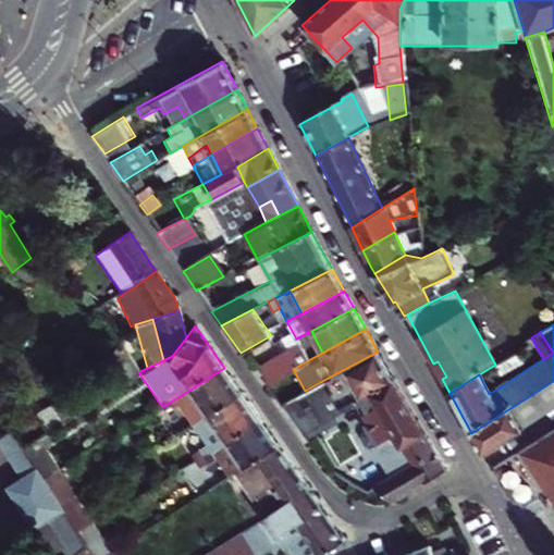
[(308,360),(297,341),(256,366),(268,385),(293,369),(308,360)]
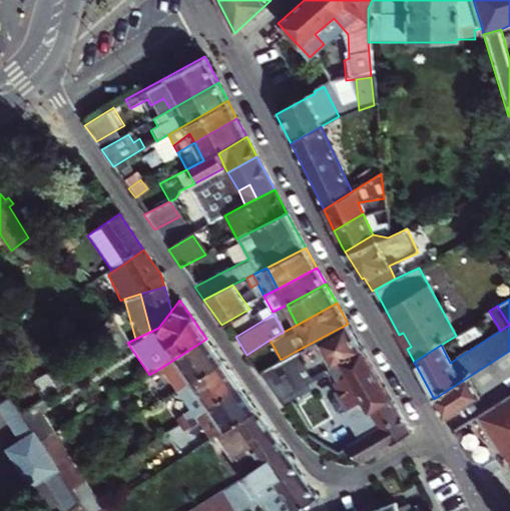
[(127,343),(112,322),(97,333),(111,353),(127,343)]
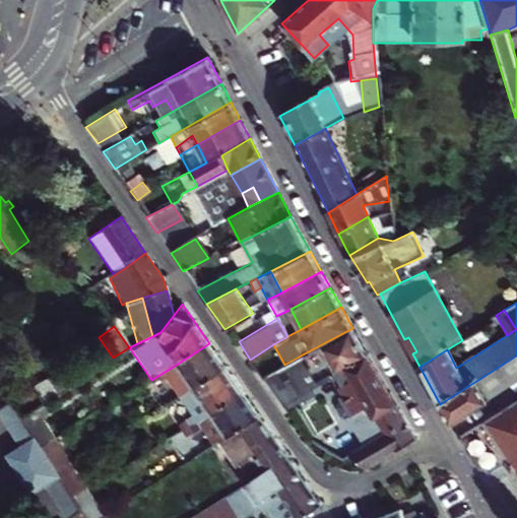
[(352,328),(299,357),(306,369),(310,367),(318,380),(331,373),(367,353),(352,328)]
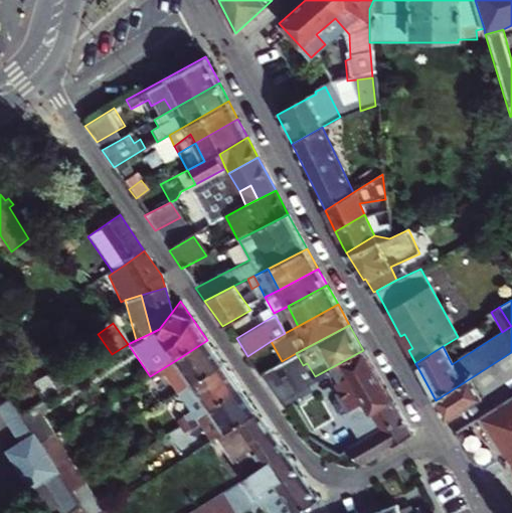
[(404,334),(400,336),(408,350),(412,348),(404,334)]
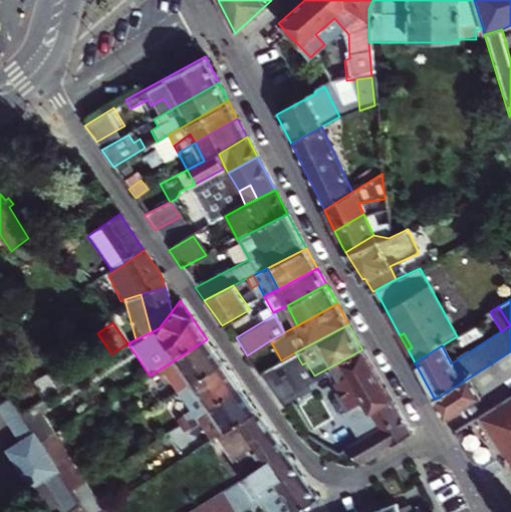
[(176,359),(192,382),(223,363),(207,339),(176,359)]
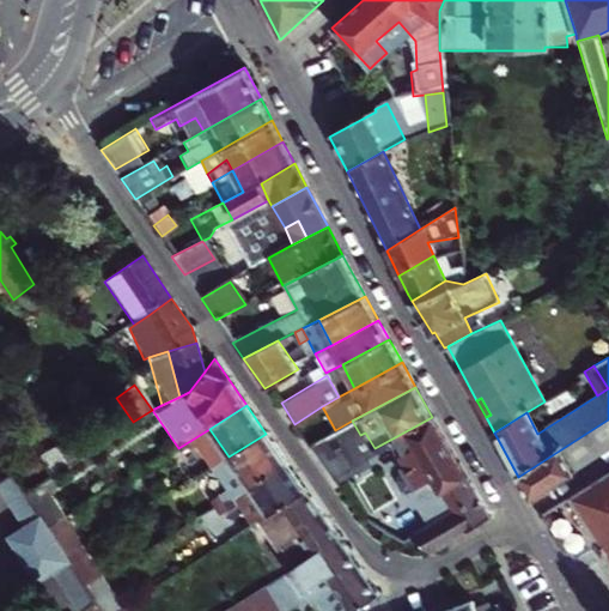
[(432,417),(390,440),(408,472),(402,476),(405,479),(399,483),(397,489),(401,497),(408,500),(426,527),(451,510),(440,490),(464,477),(432,417)]
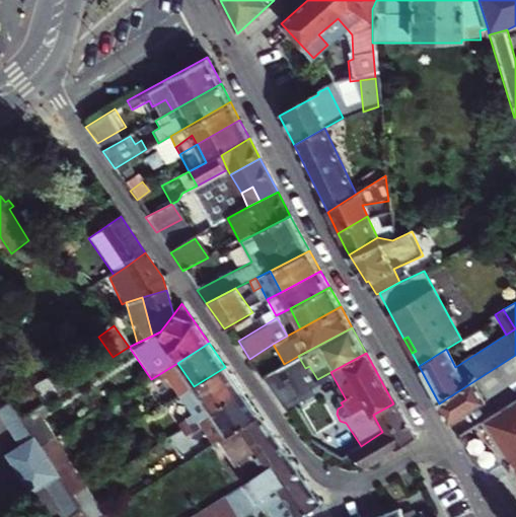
[(515,355),(439,403),(450,425),(487,401),(481,391),(486,387),(488,390),(515,371),(515,355)]
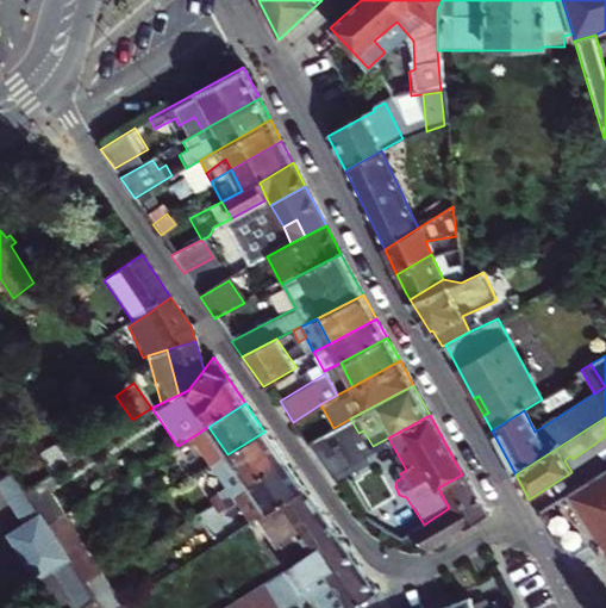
[(333,428),(311,440),(324,457),(337,450),(344,461),(373,446),(363,430),(358,433),(350,419),(333,428)]
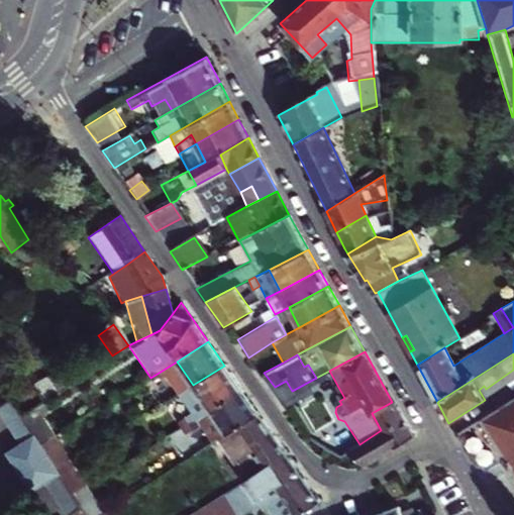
[(224,366),(193,385),(210,409),(241,390),(224,366)]
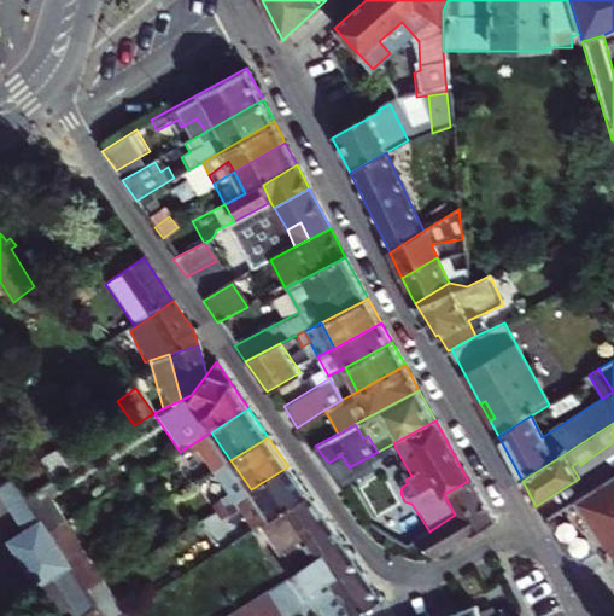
[(29,466),(9,480),(24,498),(40,487),(46,484),(29,466)]
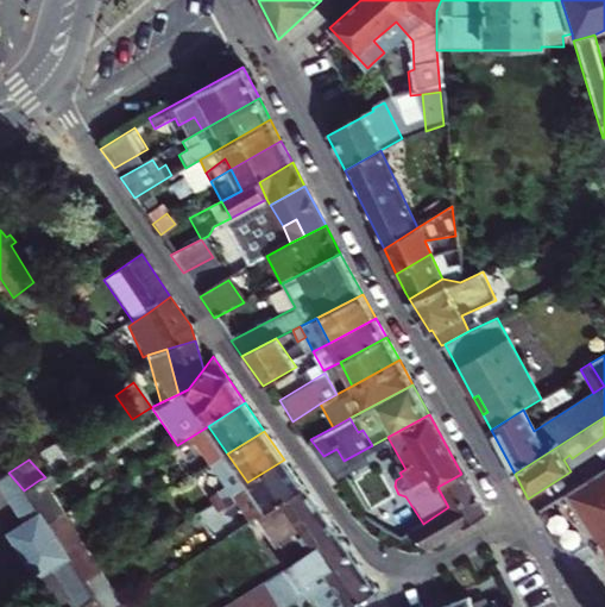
[(303,488),(284,460),(247,482),(266,511),(303,488)]
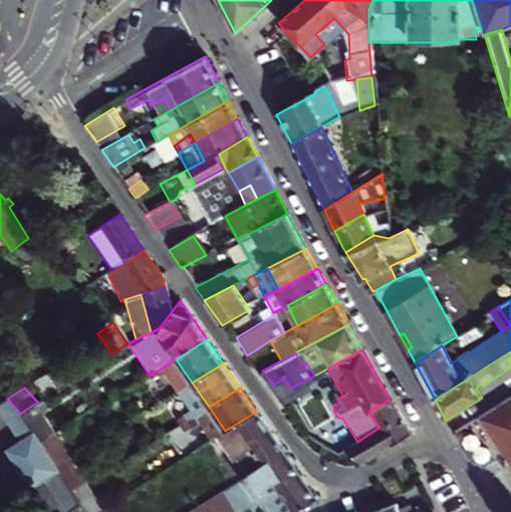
[(64,511),(75,502),(69,492),(53,467),(38,443),(20,414),(7,399),(5,397),(0,400),(0,414),(16,439),(3,447),(27,485),(40,476),(62,511),(64,511)]
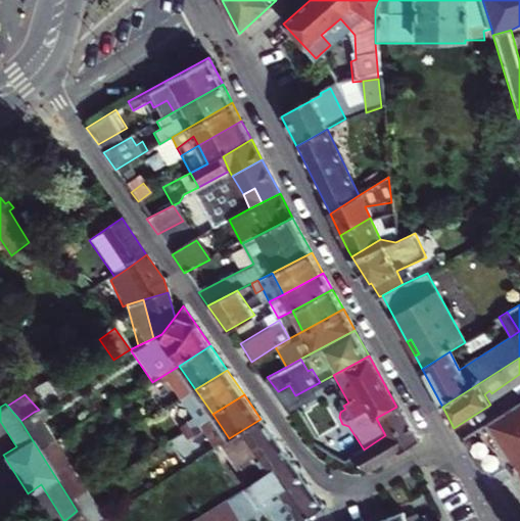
[(519,405),(489,425),(519,474),(519,405)]
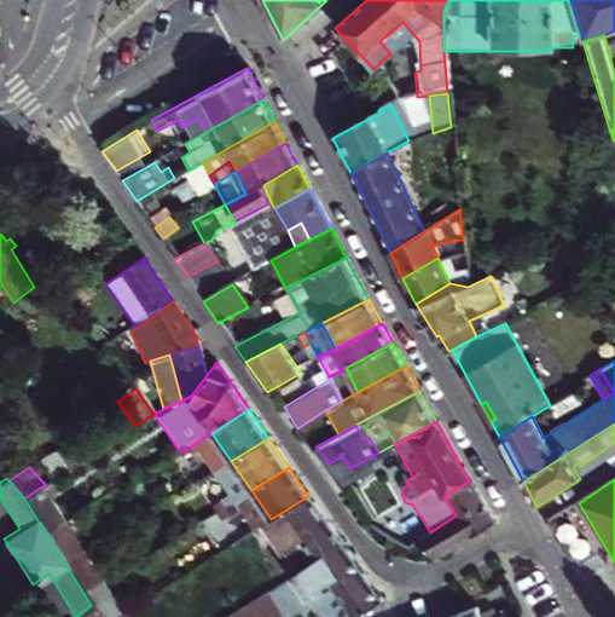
[(436,558),(493,525),(469,482),(445,495),(456,515),(430,532),(418,542),(436,558)]
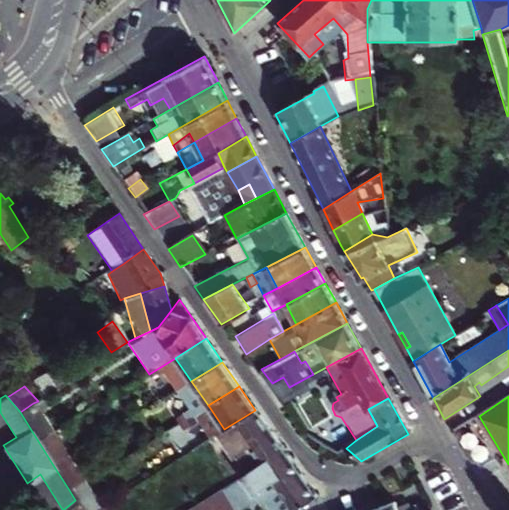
[(33,403),(20,412),(38,441),(52,433),(33,403)]
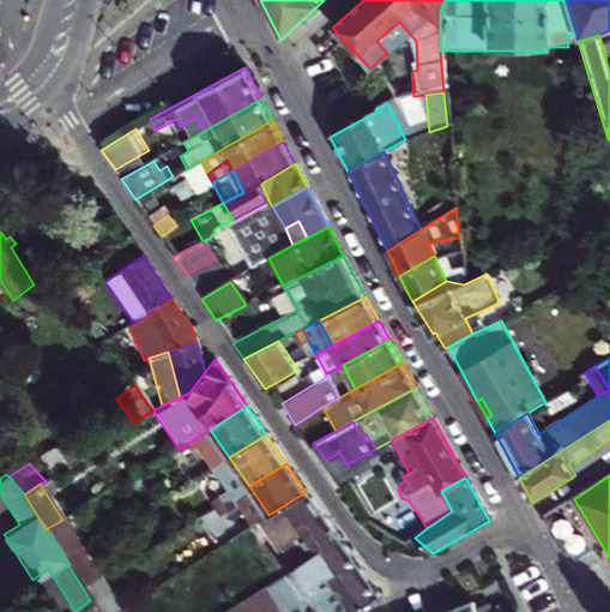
[(306,492),(269,515),(255,523),(259,528),(261,526),(276,550),(284,544),(299,567),(339,539),(306,492)]
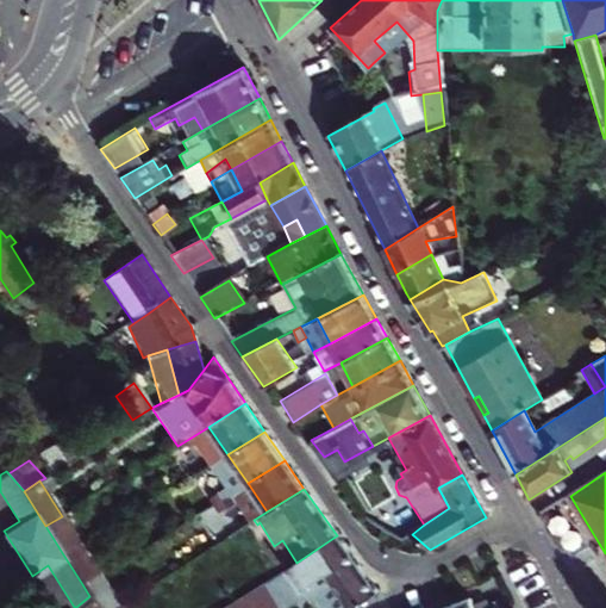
[(62,516),(45,526),(63,554),(80,545),(62,516)]
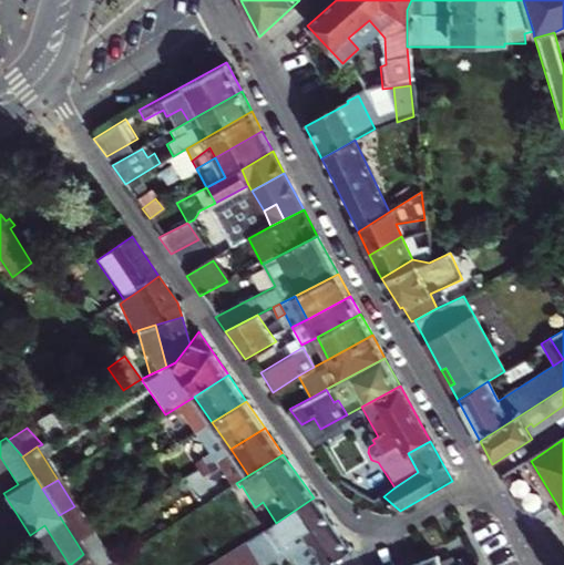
[(326,564),(350,550),(314,497),(276,523),(267,528),(277,543),(278,546),(286,542),(301,564),(326,564)]
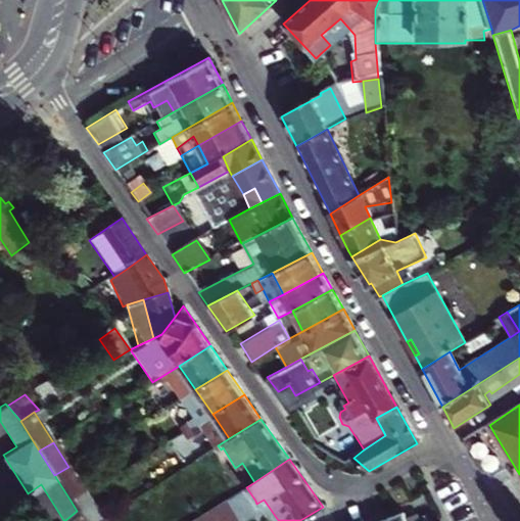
[(54,475),(71,501),(84,492),(88,489),(83,481),(79,484),(68,467),(54,475)]
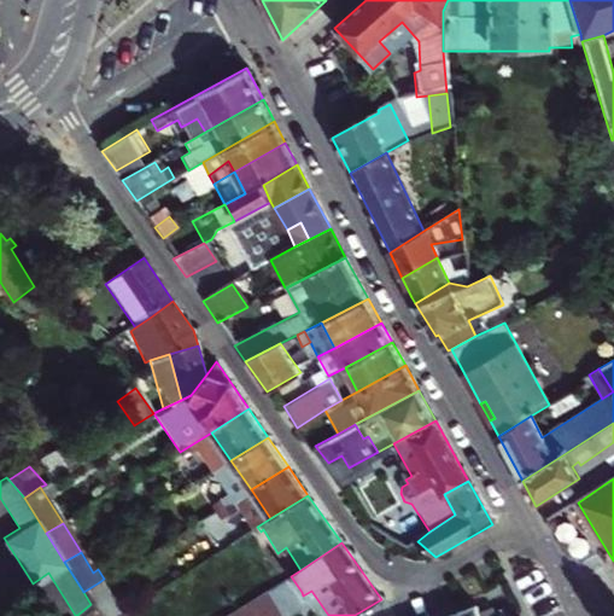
[(294,597),(302,592),(291,576),(268,591),(281,611),(297,602),(294,597)]
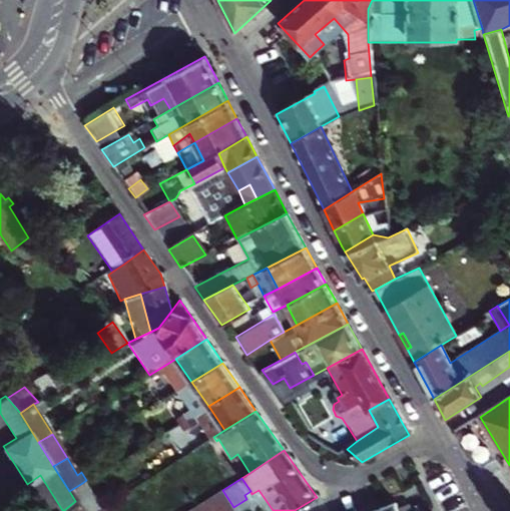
[(75,501),(81,510),(99,510),(82,483),(69,491),(75,501)]
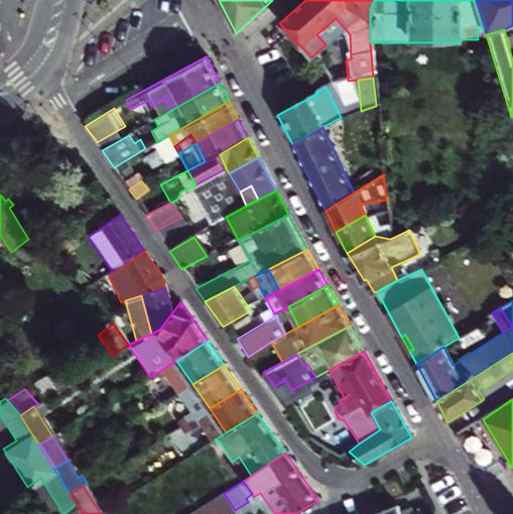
[(224,493),(190,513),(237,513),(235,510),(224,493)]
